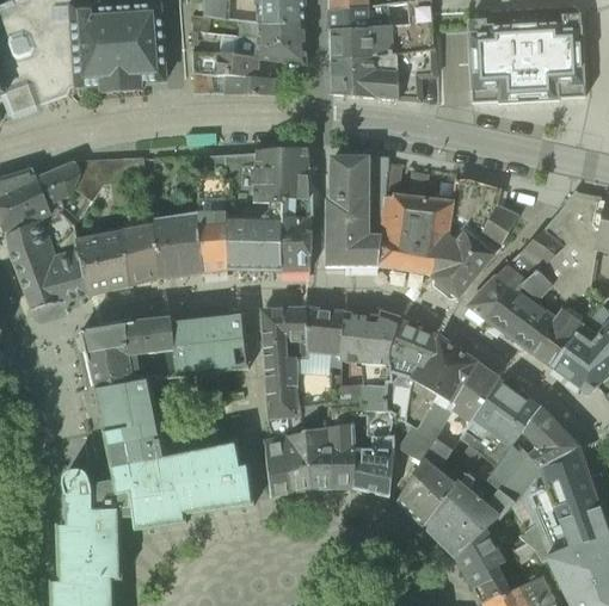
[(69,87),(74,86),(68,4),(68,0),(11,0),(0,4),(0,80),(4,92),(0,93),(7,115),(38,103),(66,93),(69,87)]
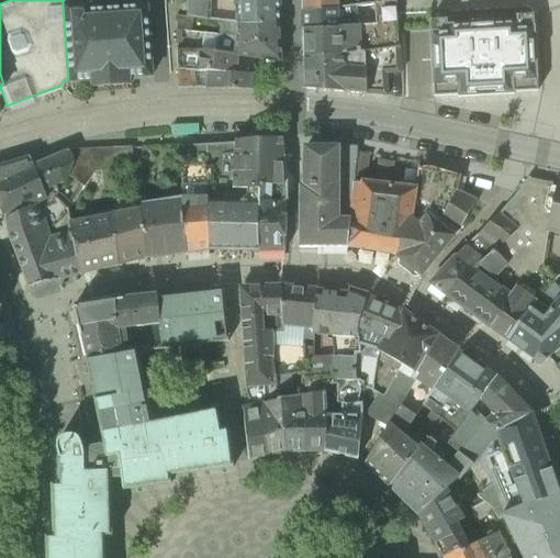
[(186,0),(186,14),(175,12),(176,26),(189,29),(188,14),(208,17),(209,0),(186,0)]
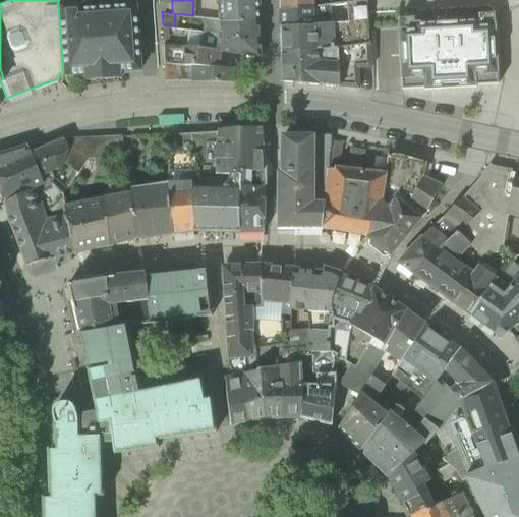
[(216,0),(219,18),(220,18),(257,22),(256,0),(216,0)]
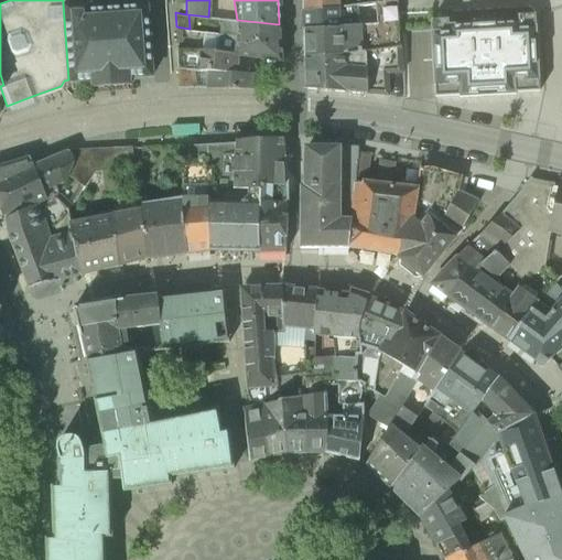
[(336,6),(335,0),(301,0),(302,10),(336,6)]
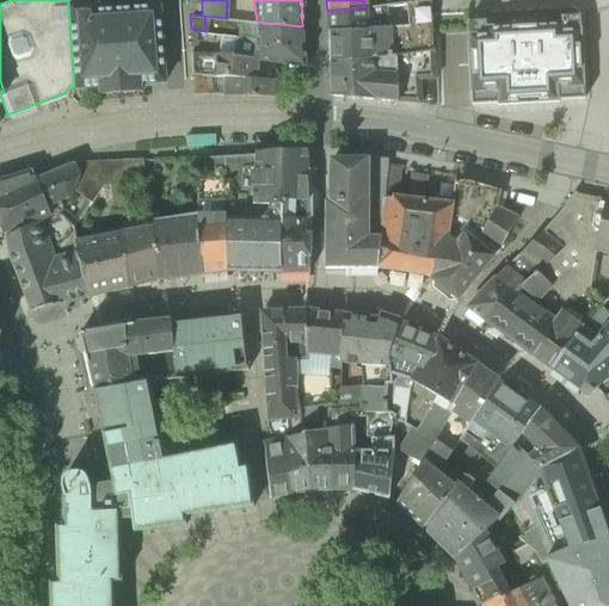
[(407,23),(389,24),(392,53),(432,45),(432,29),(431,18),(432,18),(432,17),(430,0),(418,0),(405,1),(407,23)]
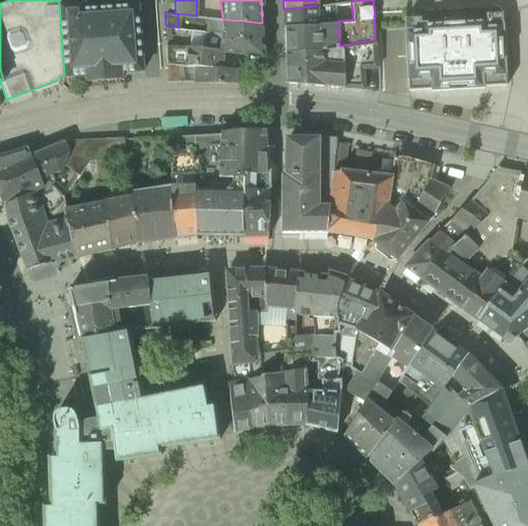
[(83,1),(59,3),(64,75),(86,72),(86,80),(121,77),(121,70),(133,69),(142,68),(138,3),(118,4),(84,7),(83,1)]
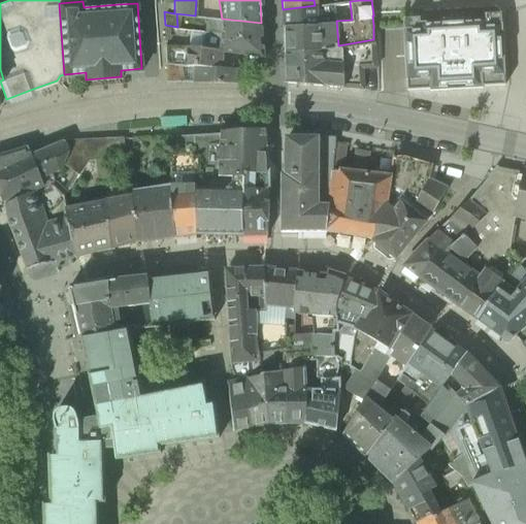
[(333,3),(315,5),(283,9),(284,53),(316,47),(316,48),(338,45),(336,21),(335,21),(333,3)]
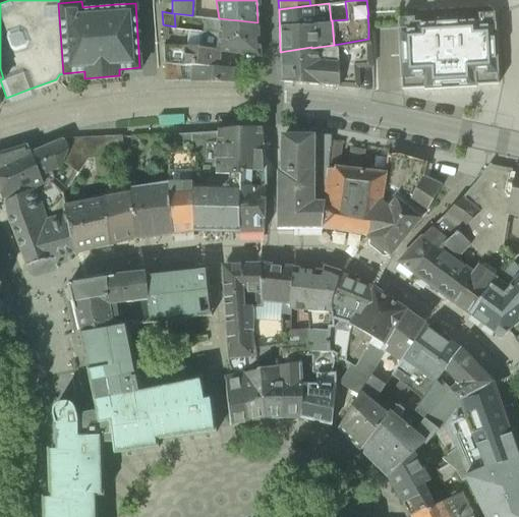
[(497,72),(498,72),(495,21),(494,21),(494,11),(478,12),(478,17),(458,18),(458,16),(434,17),(434,19),(413,20),(413,15),(398,16),(398,26),(397,26),(400,77),(401,77),(401,88),(423,87),(423,89),(475,85),(475,83),(498,82),(497,72)]
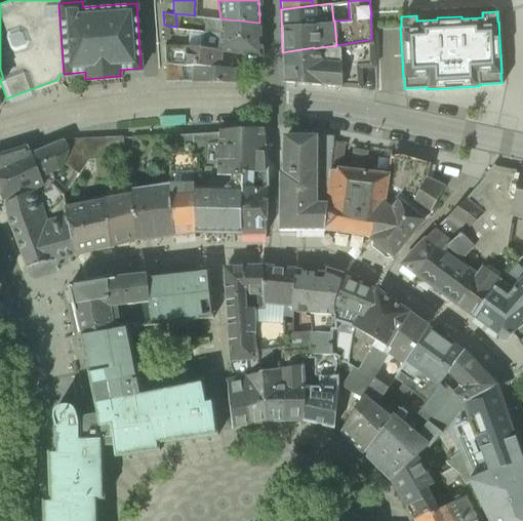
[(207,24),(220,26),(222,18),(220,18),(207,16),(207,24)]
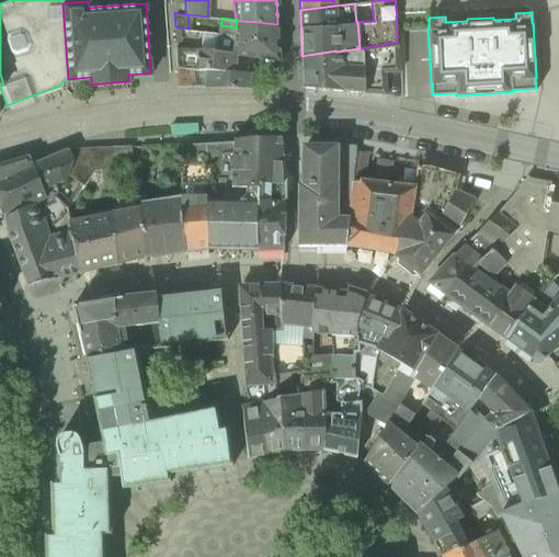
[(236,27),(236,37),(278,42),(277,24),(237,20),(236,27)]
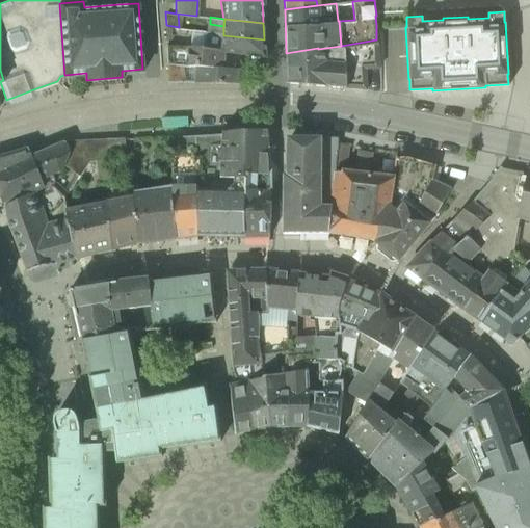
[(166,43),(179,44),(179,35),(166,34),(166,43)]
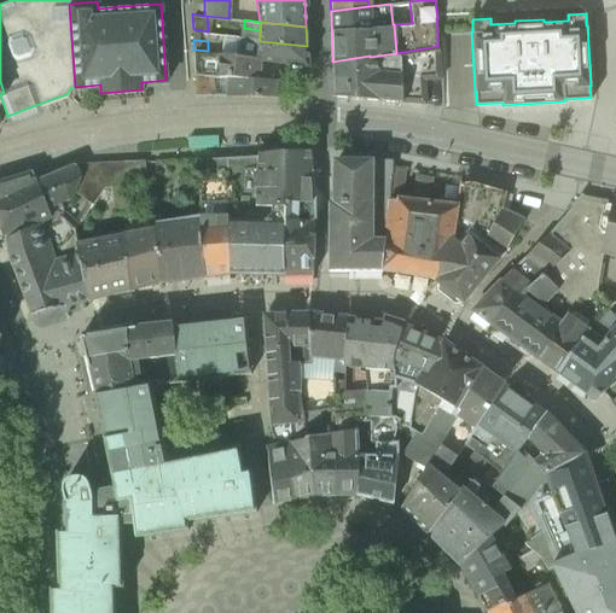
[(260,41),(259,57),(260,58),(307,64),(307,46),(260,41)]
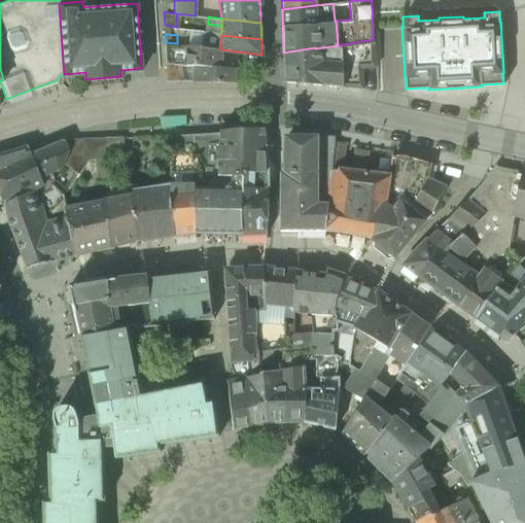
[(359,43),(361,67),(375,66),(374,41),(359,43)]
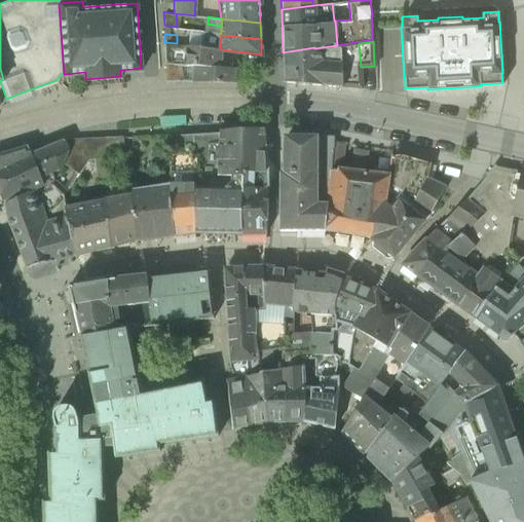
[(165,62),(186,64),(187,44),(184,44),(184,43),(177,43),(164,42),(164,62),(165,62)]
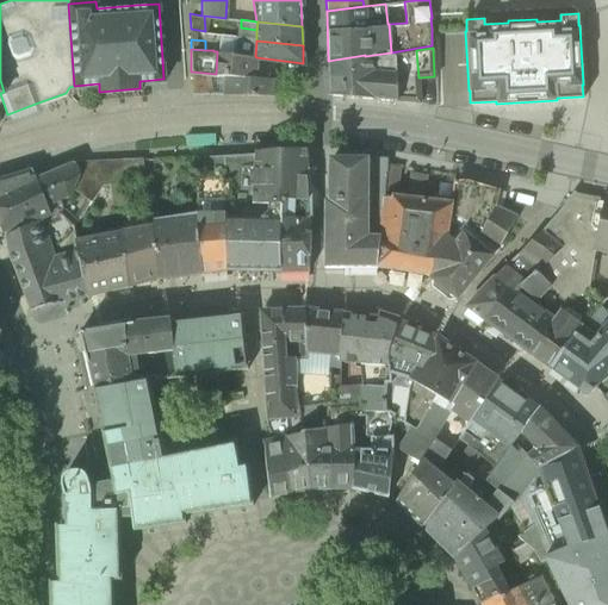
[(416,50),(394,54),(397,99),(420,101),(419,78),(416,50)]
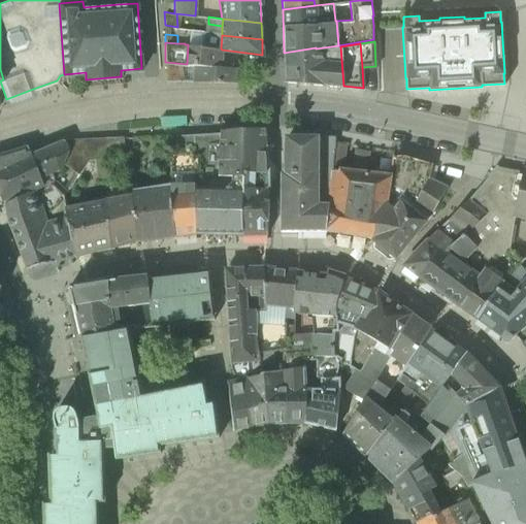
[(221,48),(188,44),(187,64),(195,64),(220,66),(222,50),(221,48)]
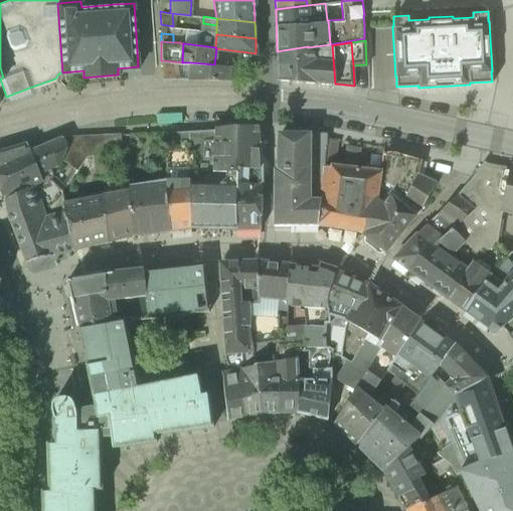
[(278,78),(335,83),(332,45),(277,52),(278,78)]
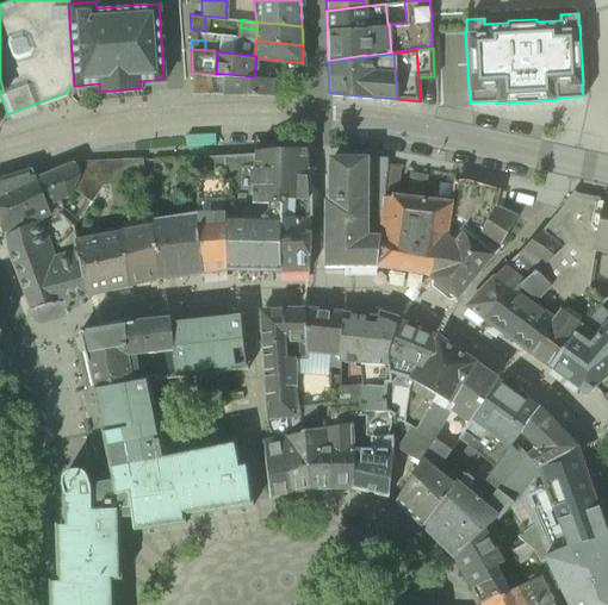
[(216,74),(210,73),(192,72),(192,92),(209,92),(225,92),(225,74),(216,74)]
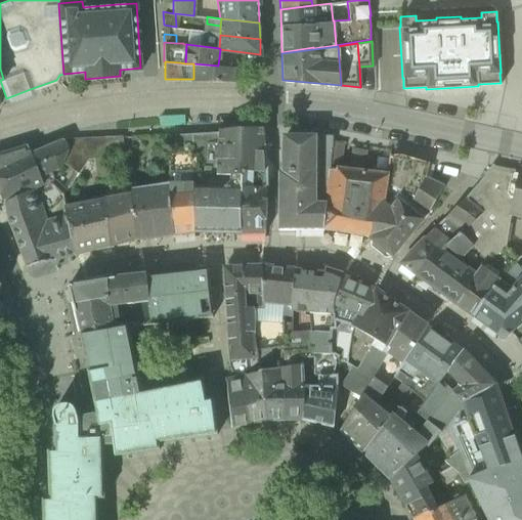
[(234,67),(218,66),(193,63),(193,79),(233,80),(234,67)]
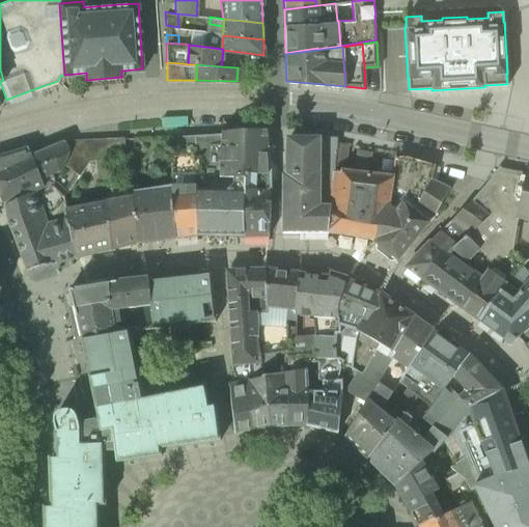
[(31,95),(33,89),(6,100),(11,102),(31,95)]
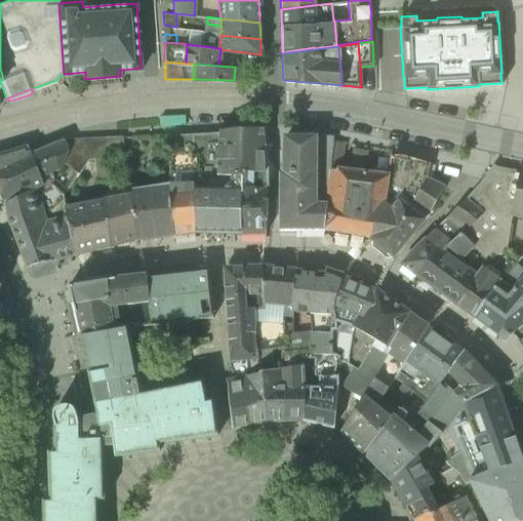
[(264,144),(264,128),(218,130),(216,173),(231,173),(231,187),(242,187),(243,144),(264,144)]
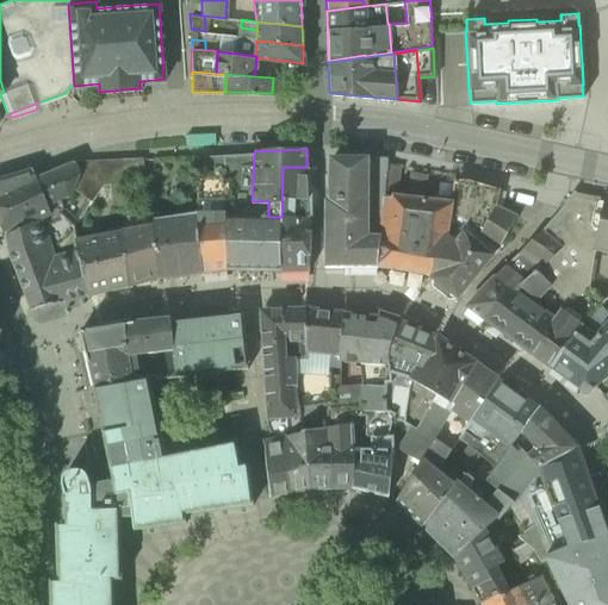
[(225,216),(268,217),(268,201),(252,201),(254,151),(224,153),(224,157),(224,174),(225,211),(225,216)]
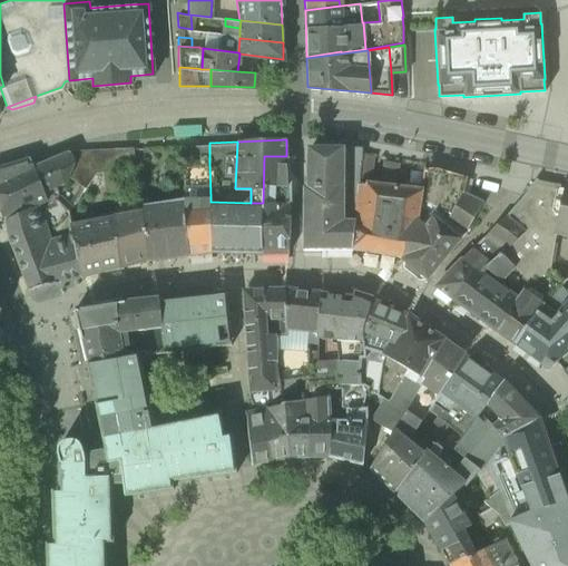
[(182,145),(183,164),(209,163),(209,147),(209,143),(195,144),(182,145)]
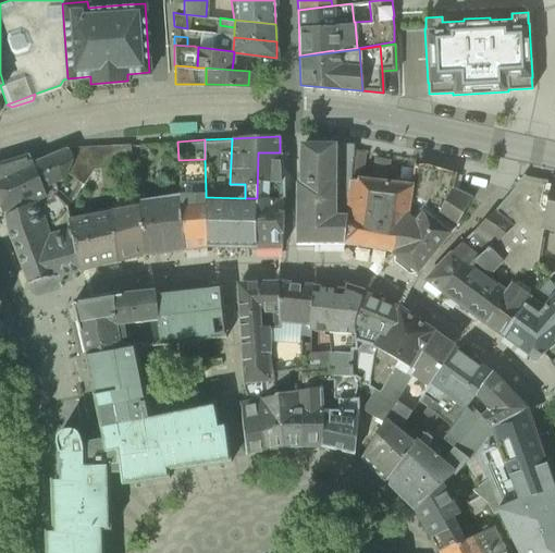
[(295,242),(343,242),(346,216),(341,214),(342,209),(346,209),(348,192),(344,191),(344,187),(348,187),(349,177),(350,158),(352,154),(353,150),(353,144),(353,142),(335,142),(303,142),(303,161),(298,161),(298,181),(295,181),(295,242)]
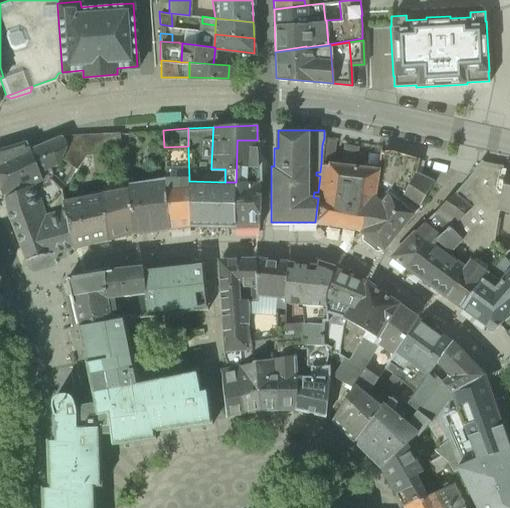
[(92,153),(96,170),(106,169),(105,156),(108,156),(107,151),(121,148),(119,132),(96,133),(99,151),(92,152),(92,153)]
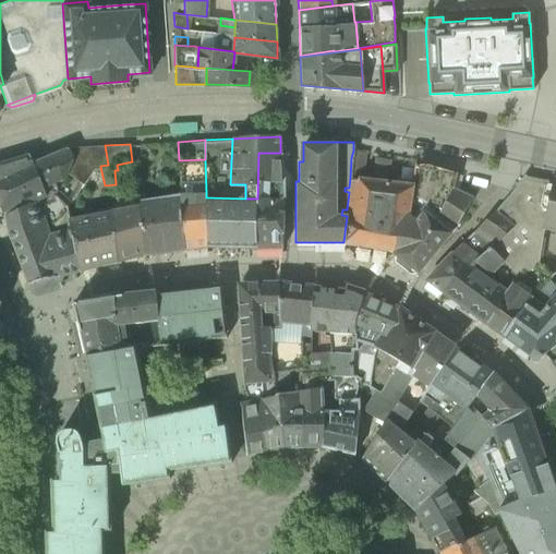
[(65,171),(84,182),(93,168),(100,167),(100,166),(108,165),(105,145),(67,146),(72,158),(65,171)]
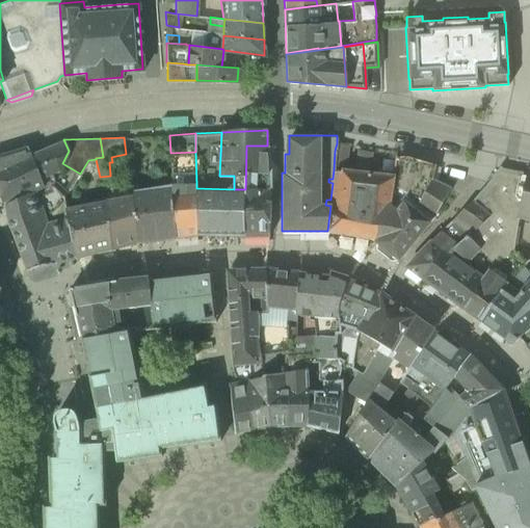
[(51,183),(47,175),(59,170),(62,163),(69,151),(63,139),(31,155),(5,164),(0,167),(0,192),(4,204),(4,203),(44,186),(51,183)]
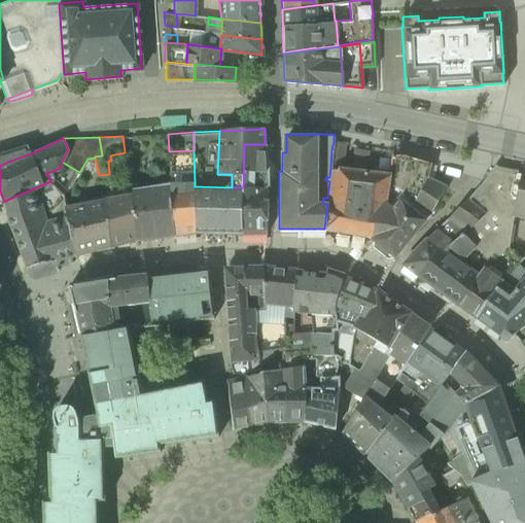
[(0,166),(5,163),(31,153),(28,147),(28,146),(27,144),(0,151),(0,166)]
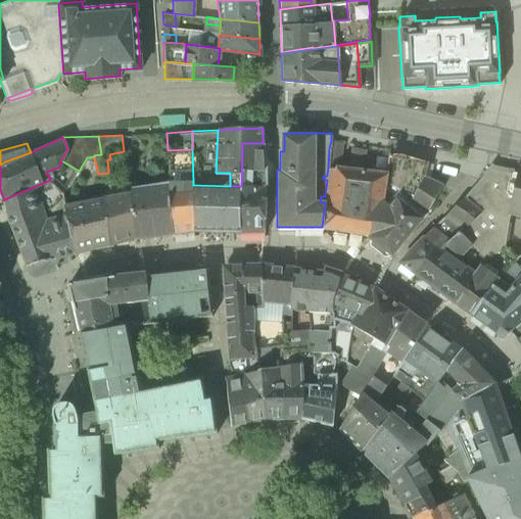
[(242,143),(241,186),(265,185),(264,159),(263,143),(242,143)]
